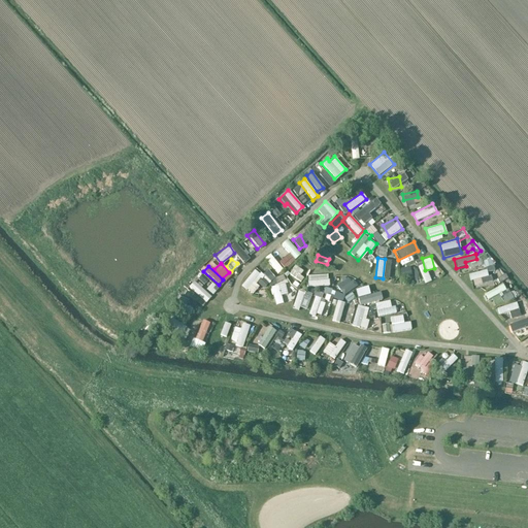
[(239,284),(249,292),(260,278),(266,284),(269,281),(255,268),(239,284)]
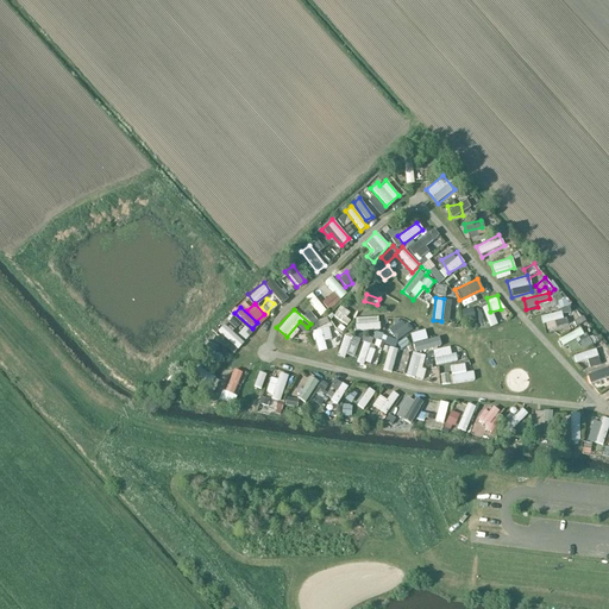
[(331,316),(333,318),(334,316),(346,326),(350,320),(337,309),(331,316)]
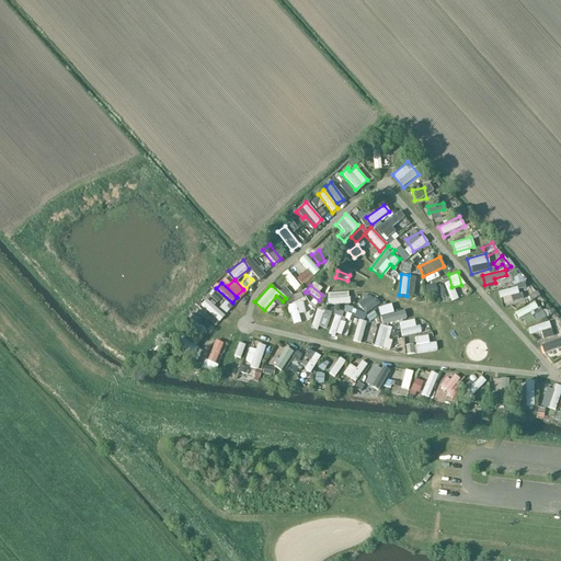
[(510,297),(518,296),(517,286),(499,288),(500,305),(510,304),(510,297)]
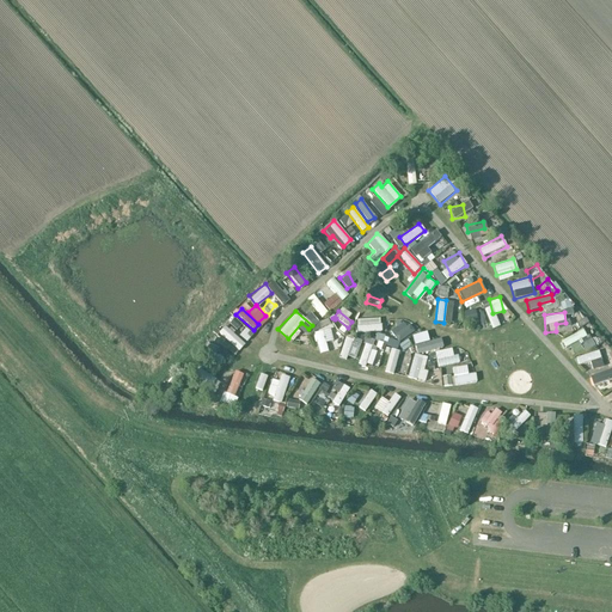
[(398,341),(405,325),(398,322),(391,337),(398,341)]
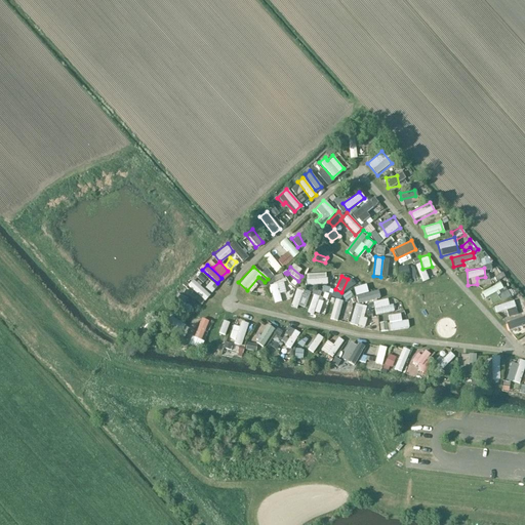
[(306,286),(326,285),(326,277),(305,277),(306,286)]
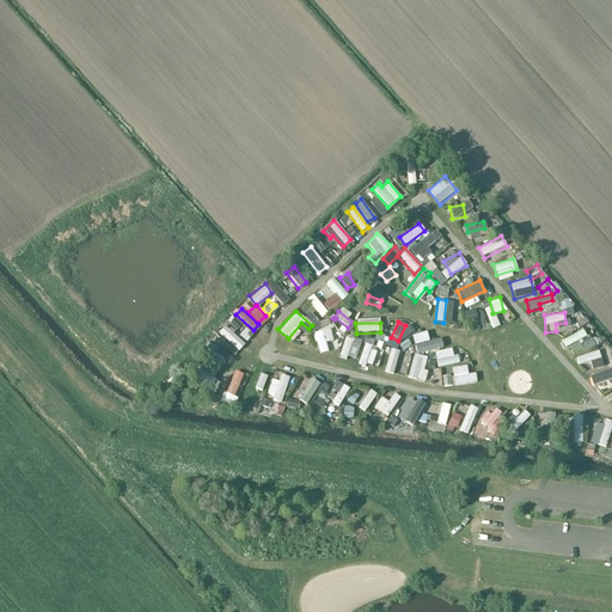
[(216,332),(238,352),(245,344),(224,325),(216,332)]
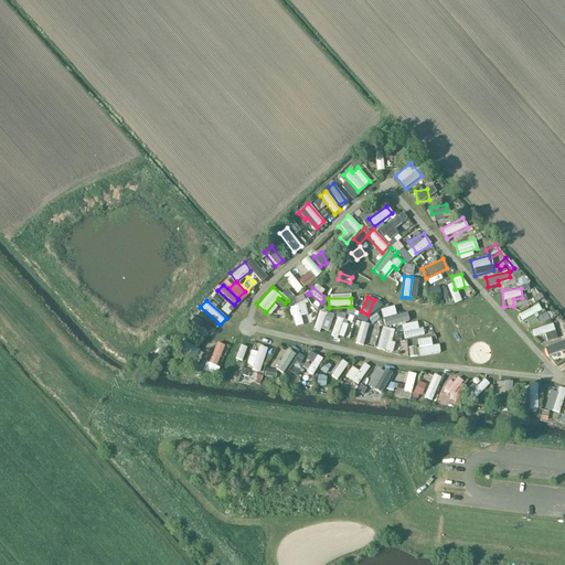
[(304,302),(289,305),(294,327),(302,324),(300,316),(306,315),(304,302)]
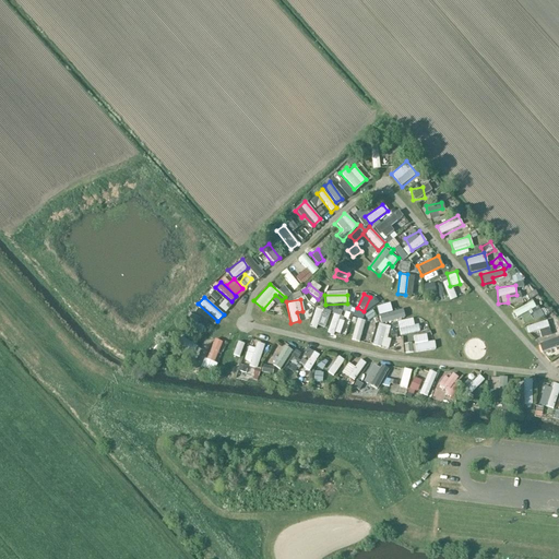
[(511,309),(514,318),(531,312),(527,304),(511,309)]
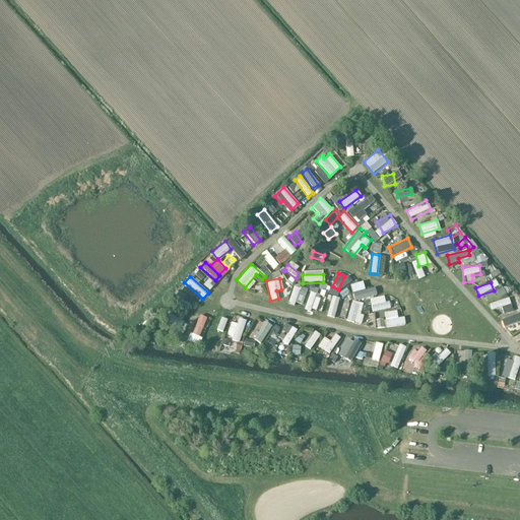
[(287,304),(295,306),(299,286),(291,285),(287,304)]
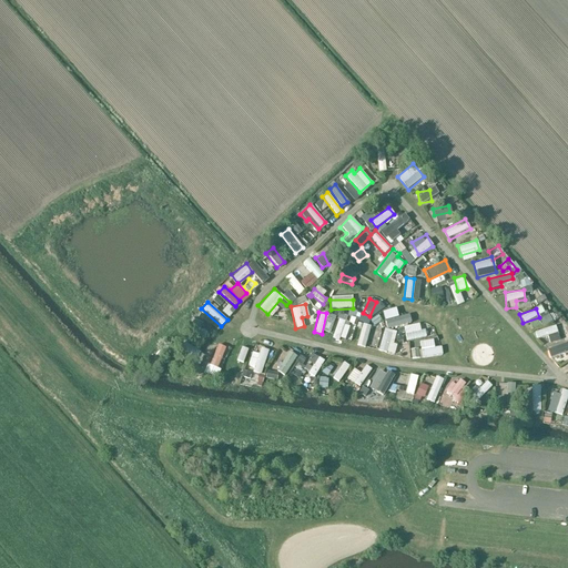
[(393,327),(406,325),(405,317),(397,320),(396,315),(389,316),(393,327)]
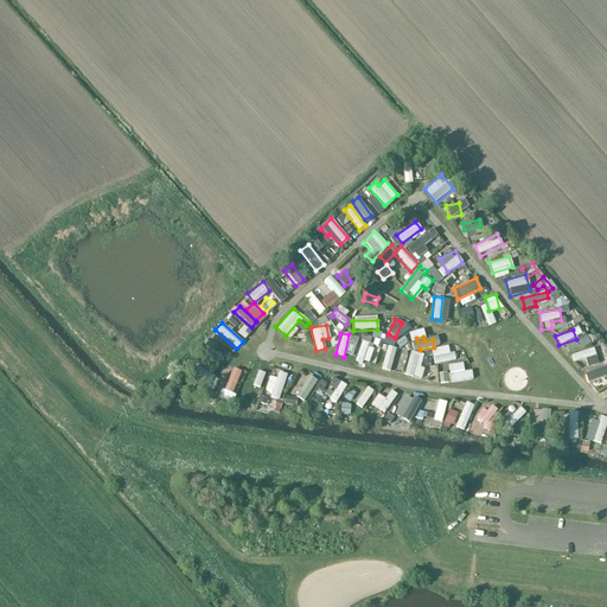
[(372,344),(359,340),(355,360),(368,364),(372,344)]
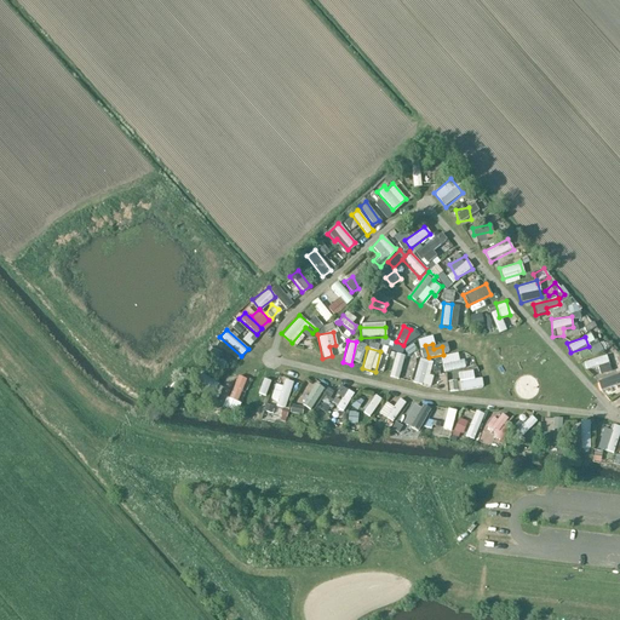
[(443,372),(461,367),(458,352),(440,357),(443,372)]
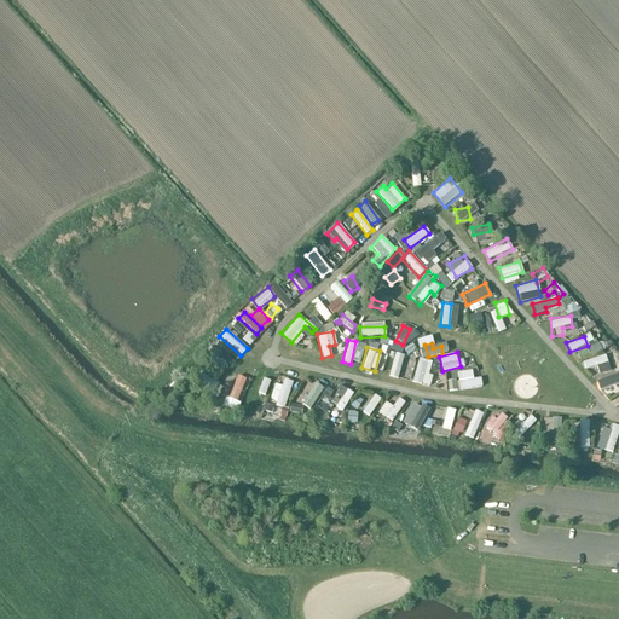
[(584,371),(596,369),(596,364),(606,362),(605,354),(582,359),(584,371)]
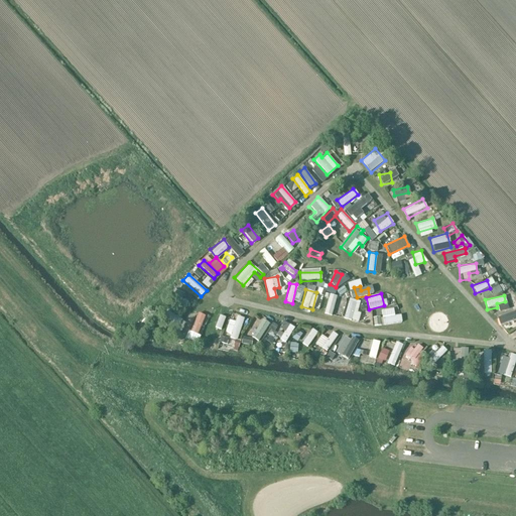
[(357,311),(359,300),(348,297),(344,318),(357,321),(359,311),(357,311)]
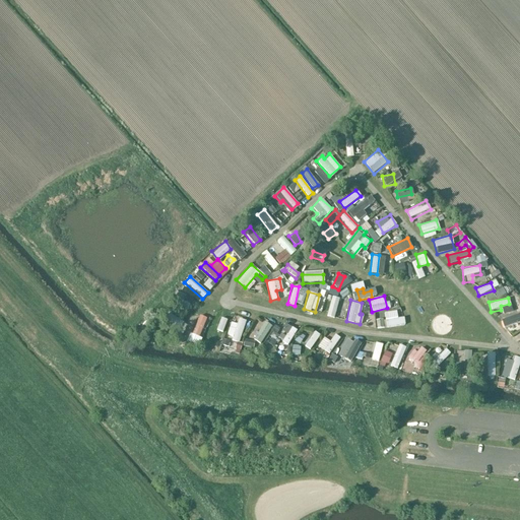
[(404,327),(403,317),(397,317),(396,310),(383,311),(385,329),(404,327)]
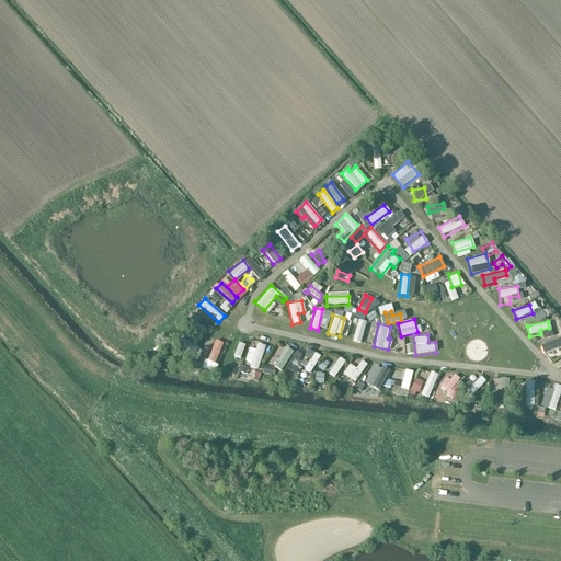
[(210,343),(218,348),(222,343),(215,338),(210,343)]
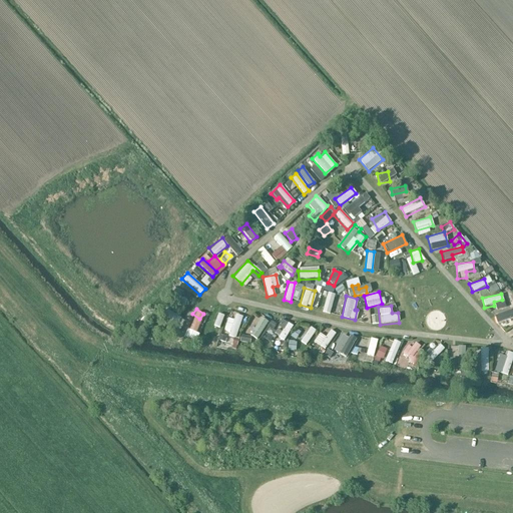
[(496,323),(512,321),(512,310),(495,313),(496,323)]
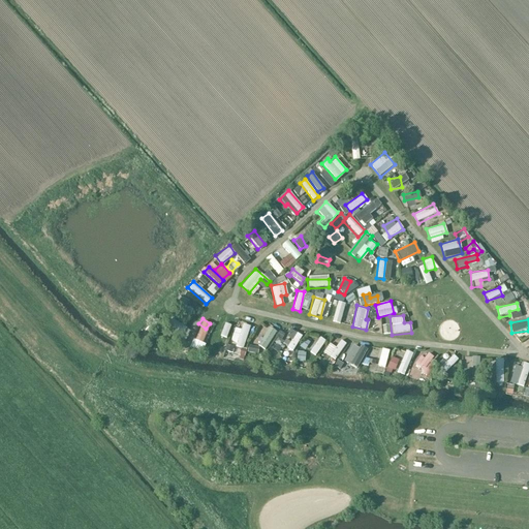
[(186,337),(190,328),(173,321),(169,331),(186,337)]
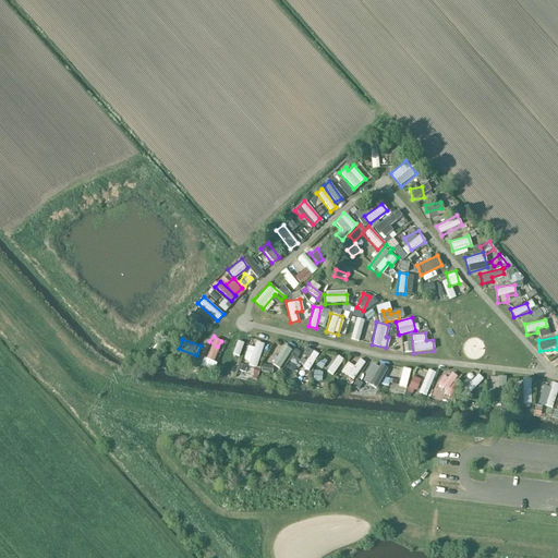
[(242,359),(257,362),(263,341),(255,340),(253,346),(246,343),(242,359)]
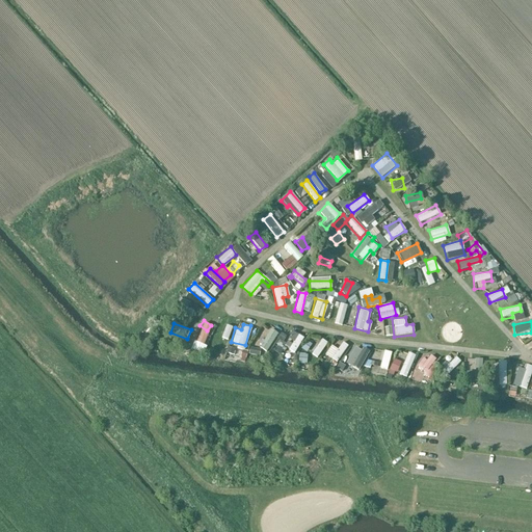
[(269,327),(261,343),(268,347),(276,330),(269,327)]
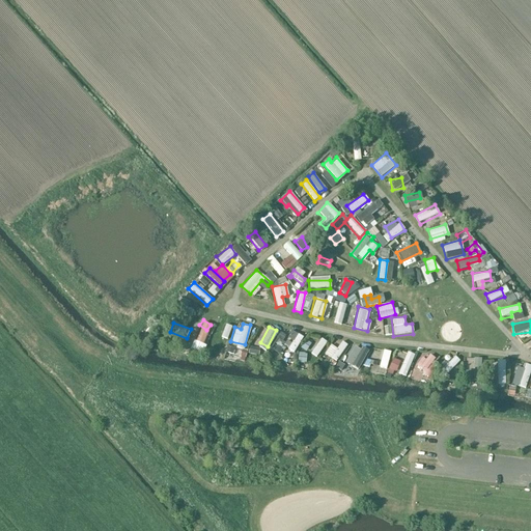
[(286,338),(285,337),(281,346),(276,344),(271,355),(278,358),(282,347),(295,354),(303,335),(290,330),(286,338)]
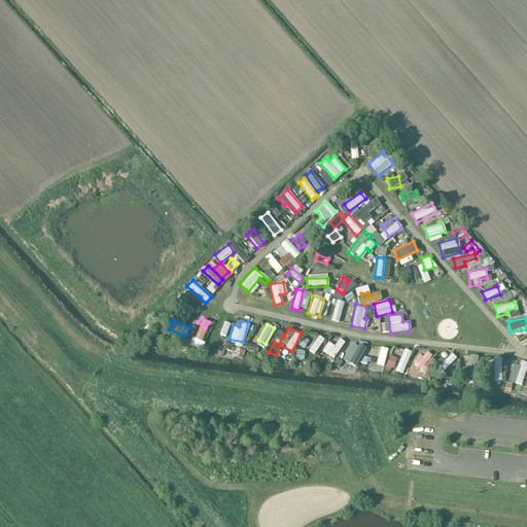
[(318,335),(307,350),(313,355),(325,340),(318,335)]
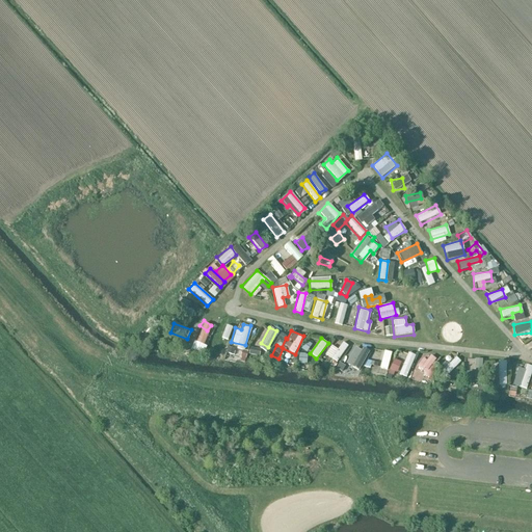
[(337,348),(331,345),(324,354),(336,362),(348,345),(342,341),(337,348)]
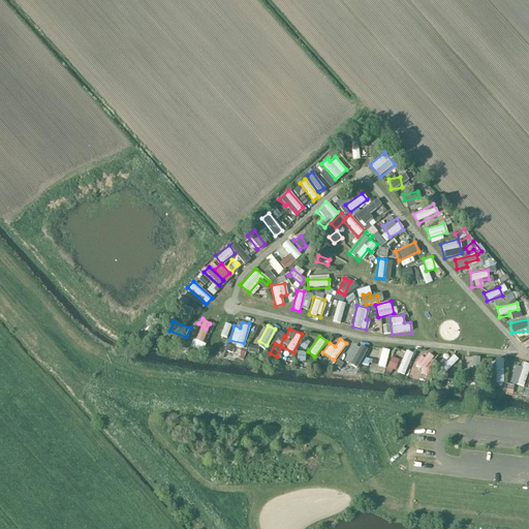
[(376,367),(384,369),(389,349),(380,347),(376,367)]
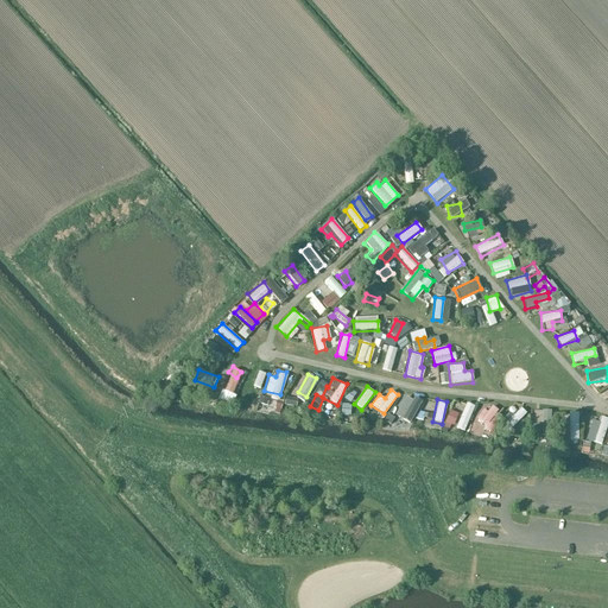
[(466,428),(474,405),(466,403),(456,425),(466,428)]
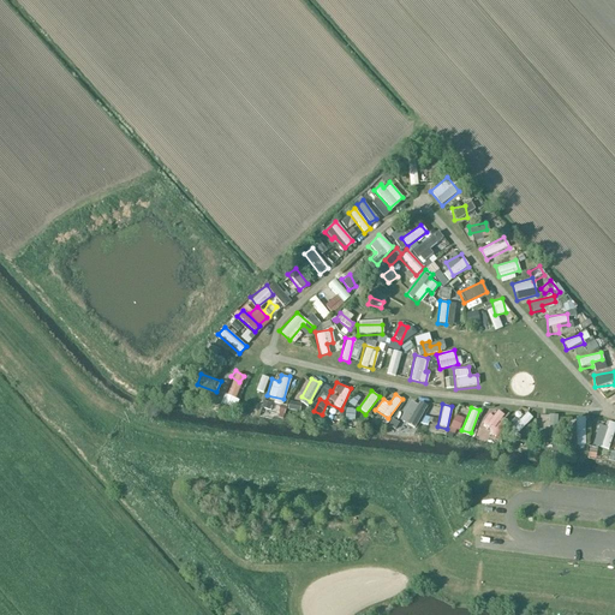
[(484,413),(481,425),(476,424),(472,437),(483,441),(485,429),(494,430),(500,411),(495,410),(494,416),(484,413)]
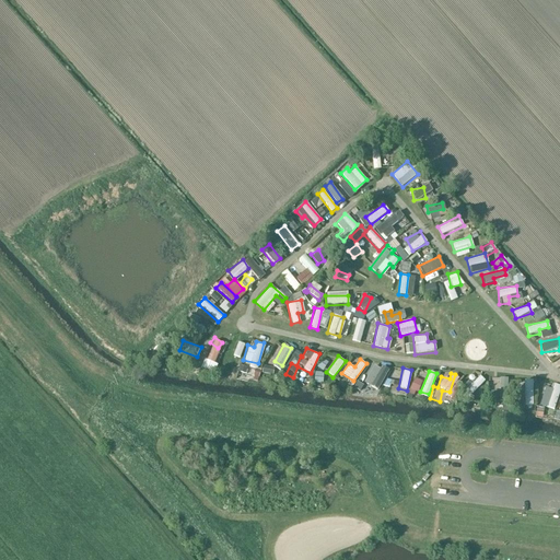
[(406,395),(413,398),(421,381),(413,377),(406,395)]
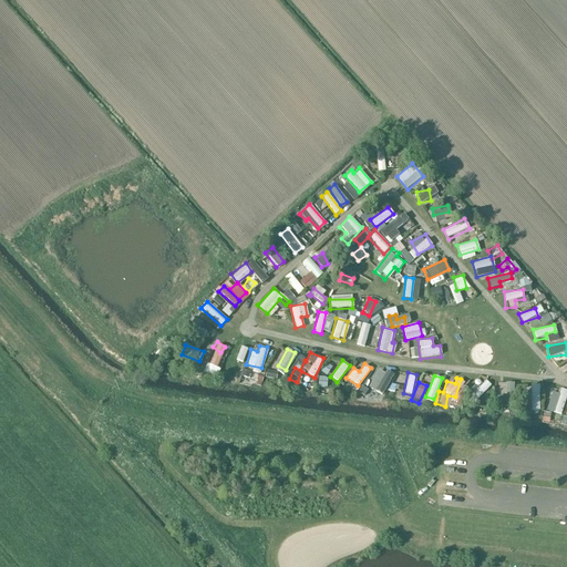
[(531,399),(517,399),(518,415),(539,414),(538,383),(529,383),(531,399)]
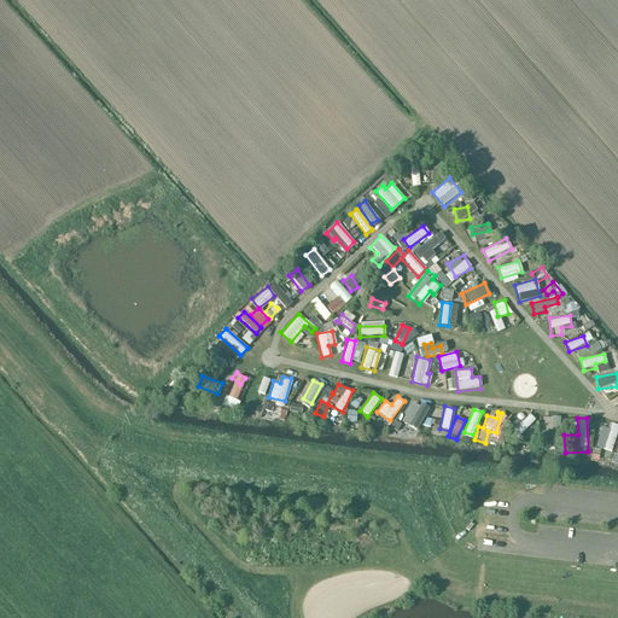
[(548,432),(548,423),(538,424),(540,432),(548,432)]
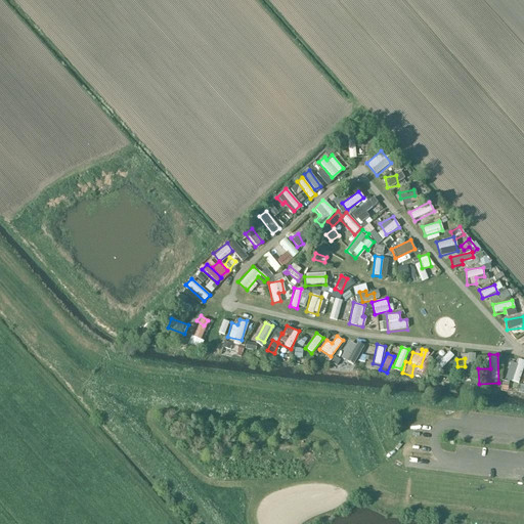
[(523,359),(517,358),(511,382),(519,384),(523,362),(523,359)]
